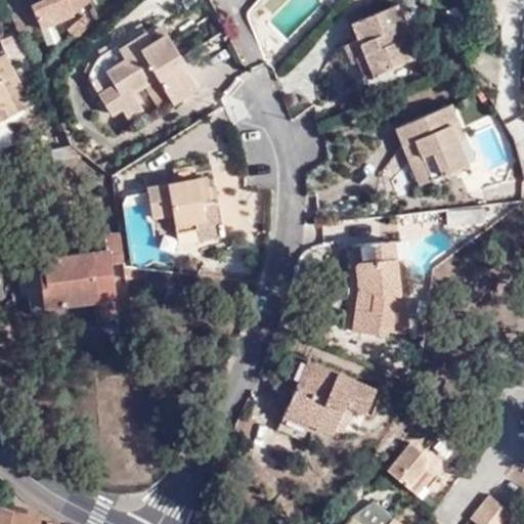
[(12,0),(8,2),(24,35),(40,28),(30,4),(28,0),(12,0)]
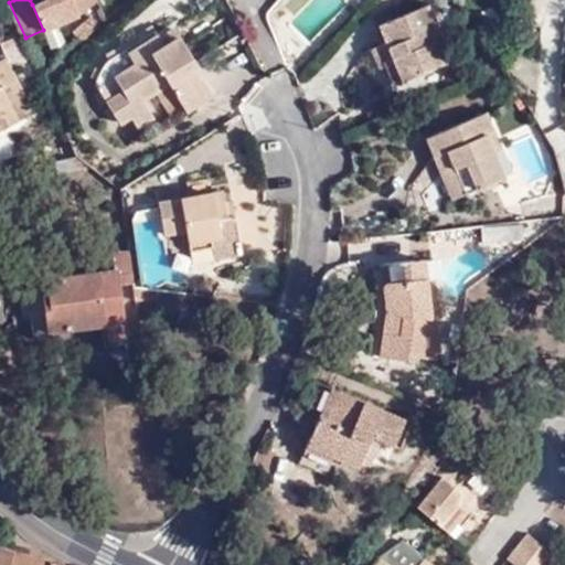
[(41,0),(32,4),(43,30),(44,32),(100,8),(96,0),(41,0)]
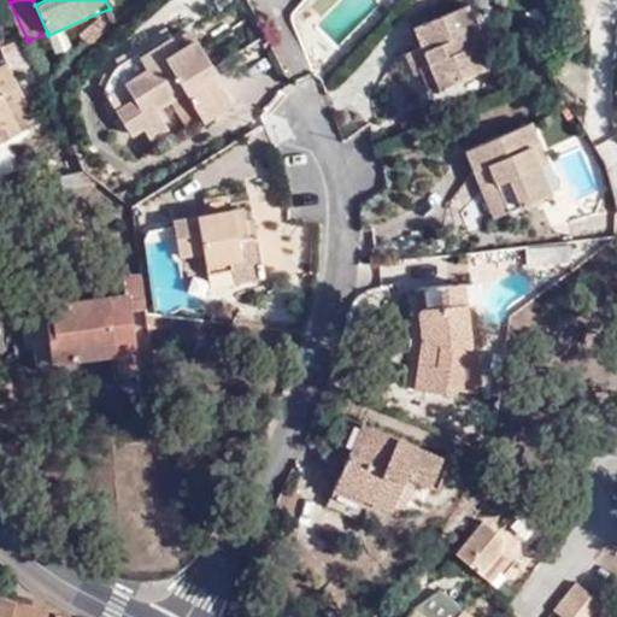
[(28,41),(10,3),(6,5),(19,35),(23,43),(28,41)]
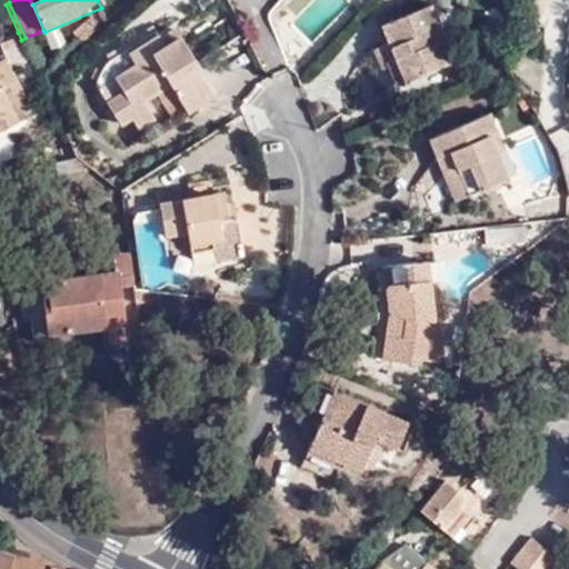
[(389,63),(390,68),(398,87),(447,67),(437,46),(446,42),(431,7),(382,27),(390,46),(397,60),(389,63)]
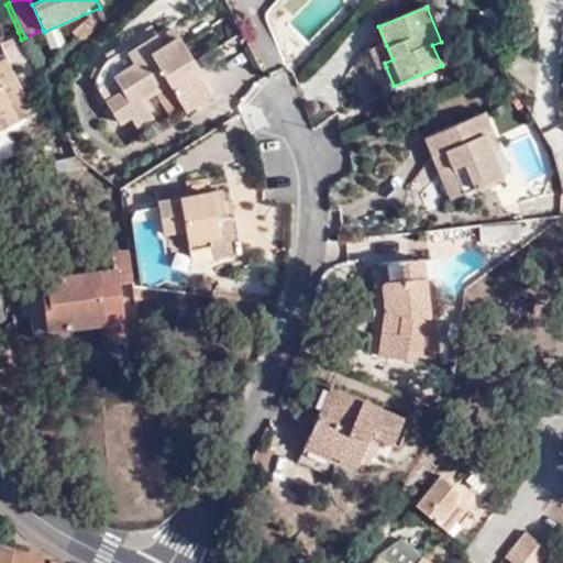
[(73,32),(83,42),(101,25),(91,15),(73,32)]
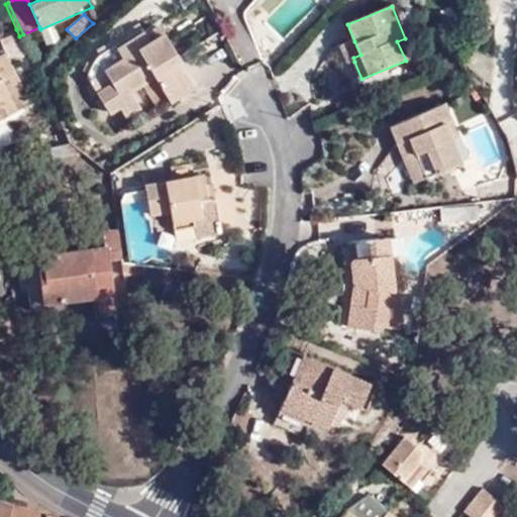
[(160,26),(146,35),(151,41),(104,72),(113,85),(97,94),(110,113),(120,107),(126,117),(141,107),(131,91),(154,77),(170,102),(195,87),(186,72),(173,79),(166,68),(179,61),(182,60),(160,26)]
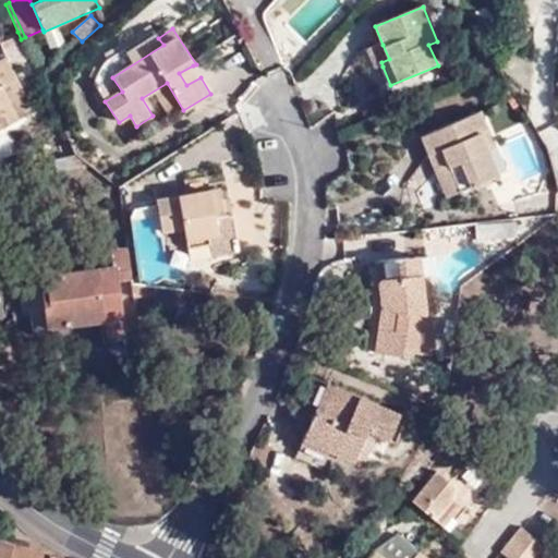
[(112,77),(164,45),(158,38),(154,31),(108,59),(101,67),(99,72),(96,79),(95,82),(95,85),(96,87),(105,101),(122,92),(112,77)]
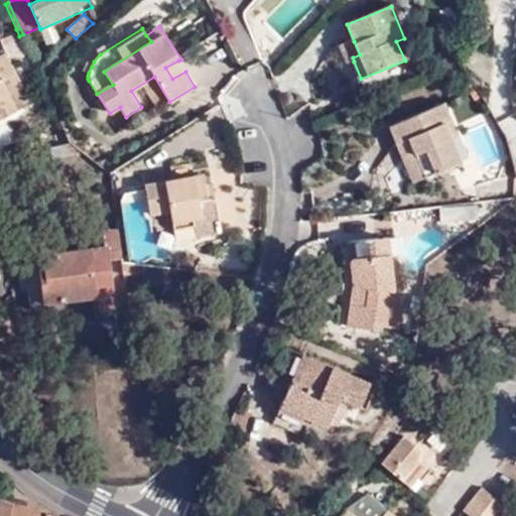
[(0,36),(0,42),(5,52),(10,63),(27,54),(19,36),(16,29),(0,36)]
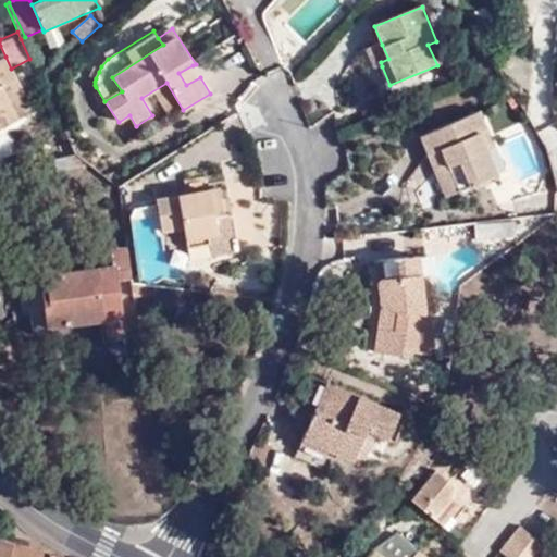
[(375,70),(382,66),(381,62),(388,59),(382,45),(367,50),(375,70)]
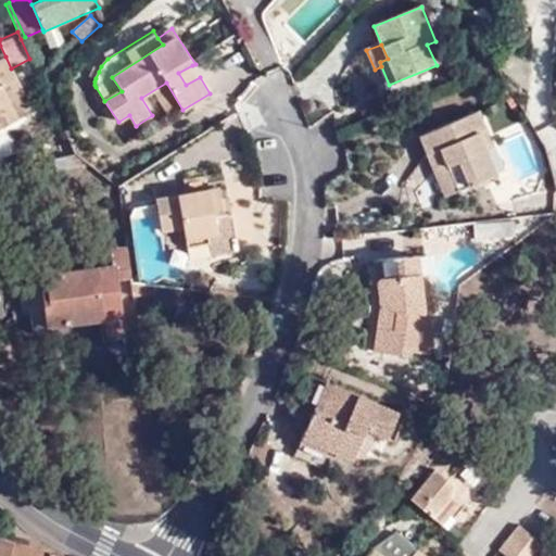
[(5,57),(0,59),(0,83),(17,119),(33,112),(11,68),(5,57)]
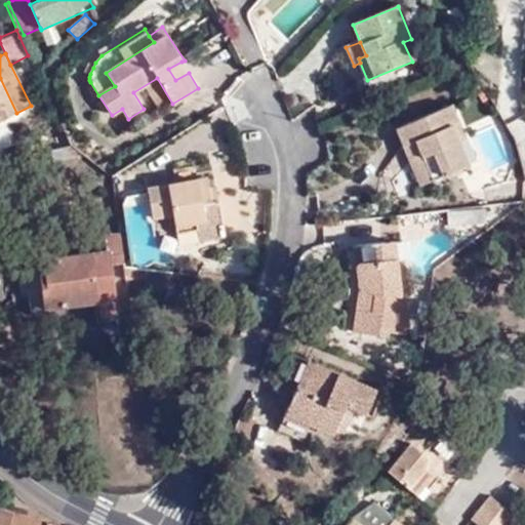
[(189,73),(182,62),(168,69),(175,80),(189,73)]
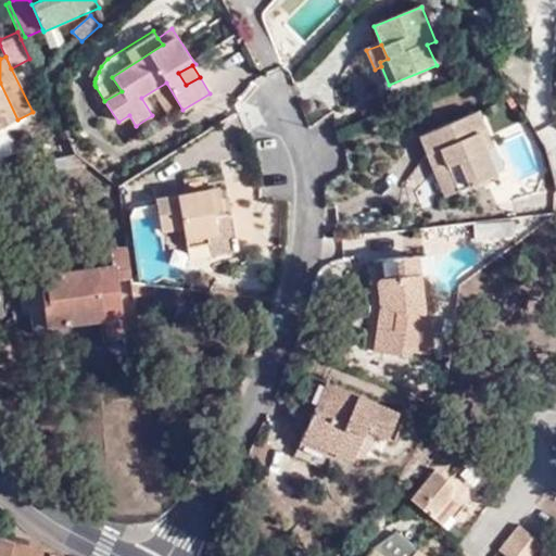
[(0,128),(17,119),(0,83),(0,128)]
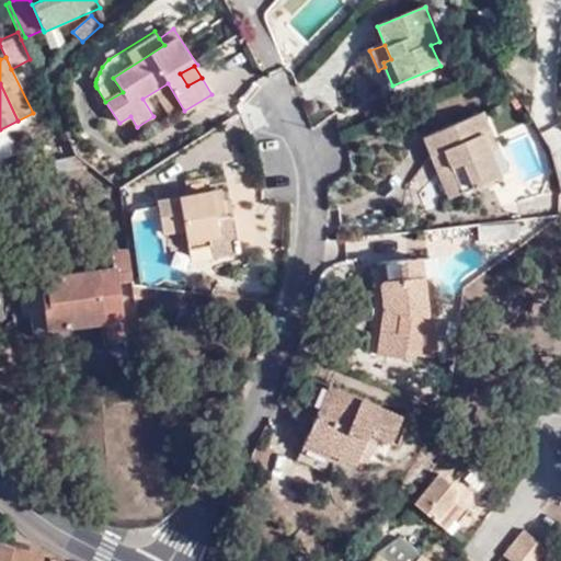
[(446,171),(457,196),(503,176),(492,151),(500,149),(482,112),(422,137),(432,158),(445,150),(451,169),(446,171)]
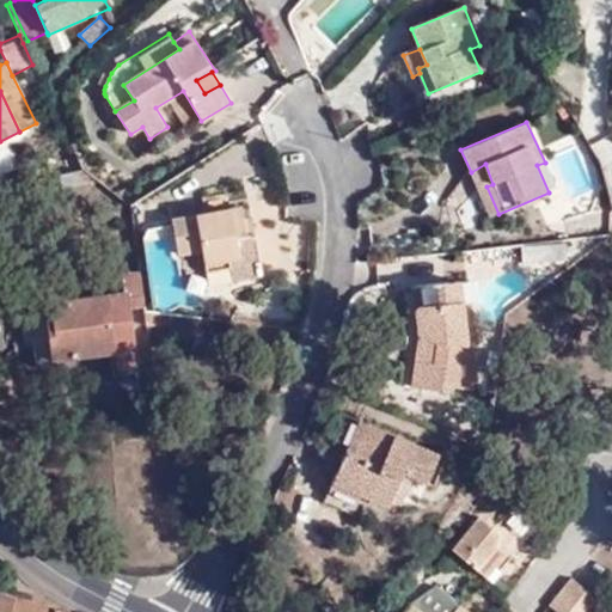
[(490,218),(499,214),(487,187),(493,184),(485,164),(471,172),(490,218)]
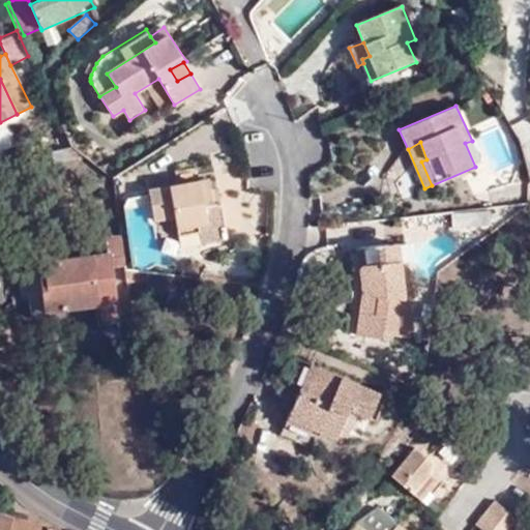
[(218,216),(215,202),(210,179),(148,190),(153,221),(174,217),(176,229),(199,225),(225,219),(224,215),(218,216)]
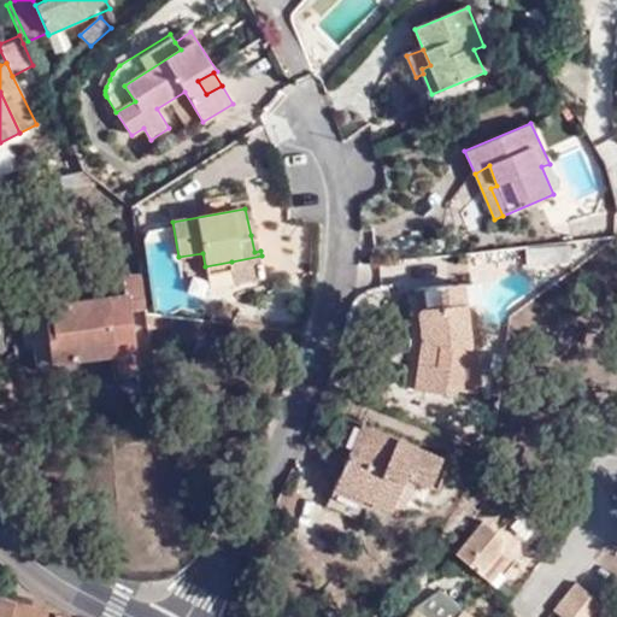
[(573,263),(570,245),(526,250),(527,266),(573,263)]
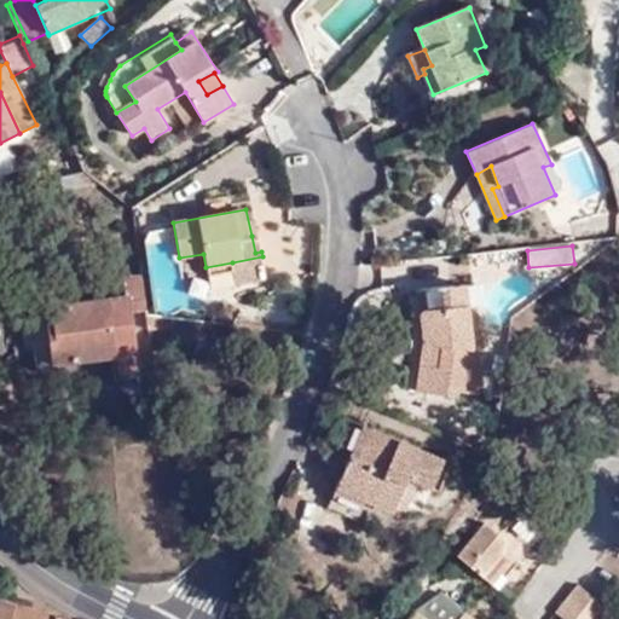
[(266,281),(262,256),(232,262),(233,271),(236,287),(266,281)]
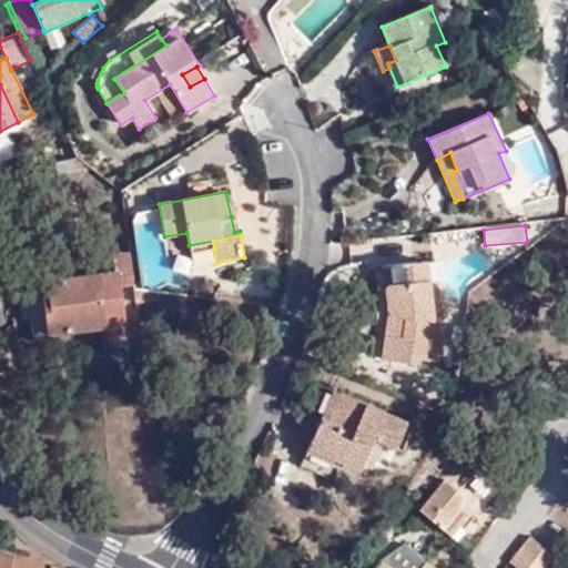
[(213,241),(189,245),(190,253),(214,249),(213,241)]
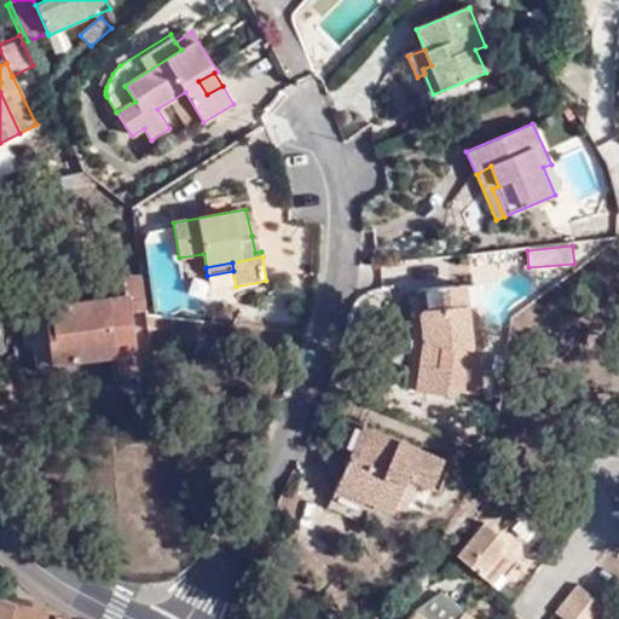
[(40,371),(58,369),(58,364),(116,357),(120,381),(144,377),(134,311),(146,310),(143,276),(123,277),(126,298),(32,311),(40,371)]
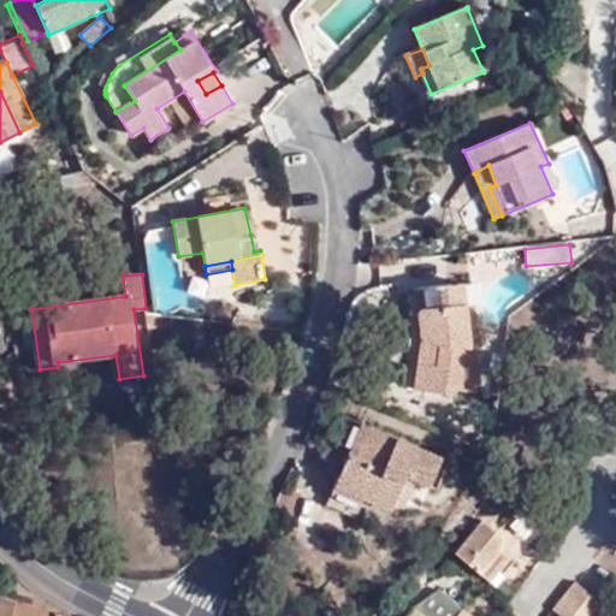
[(437,365),(418,363),(414,390),(456,396),(456,389),(475,392),(483,348),(472,345),(463,283),(451,284),(437,286),(426,286),(422,288),(422,289),(425,307),(416,308),(421,342),(442,344),(437,365)]
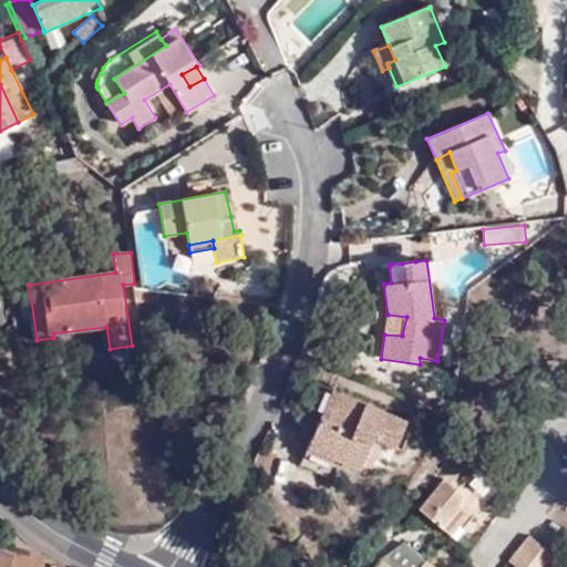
[(391,282),(389,266),(380,268),(383,284),(391,282)]
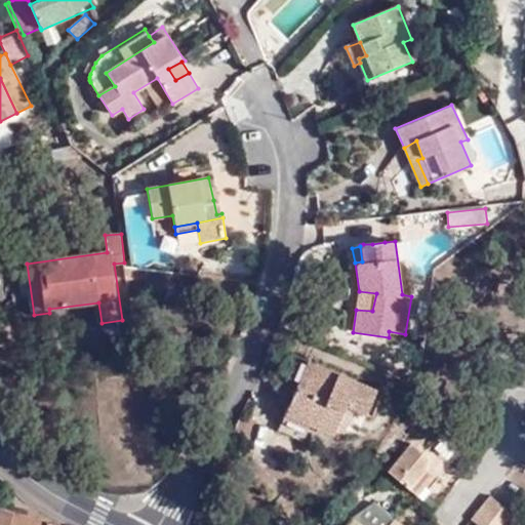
[(359,291),(356,310),(372,311),(376,293),(359,291)]
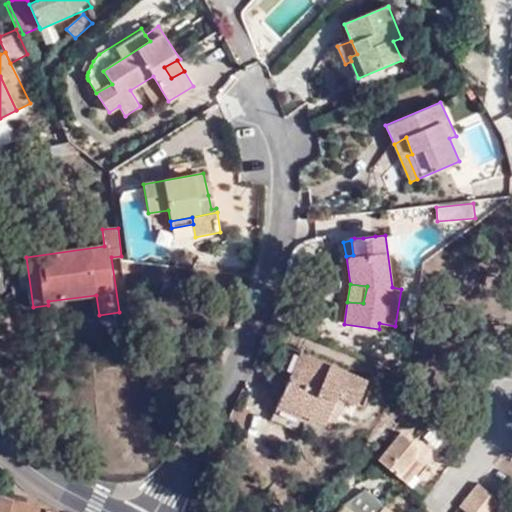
[(294,379),(305,353),(300,351),(287,381),(294,379)]
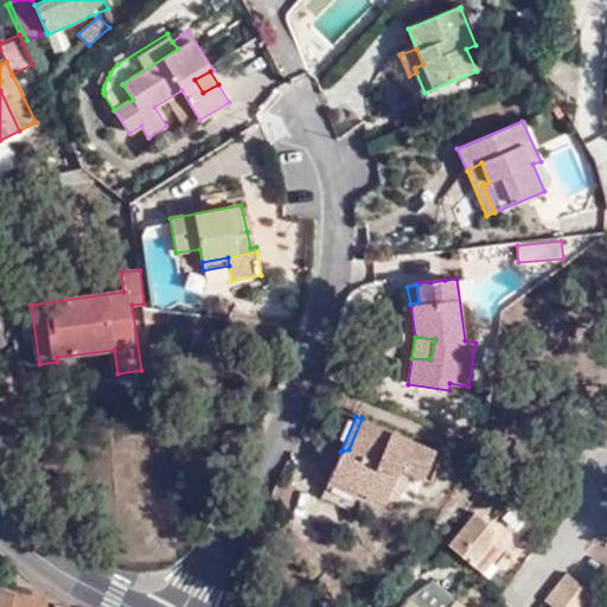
[(401,470),(423,479),(435,452),(362,419),(349,449),(340,452),(320,498),(349,510),(358,491),(387,504),(388,499),(401,470)]
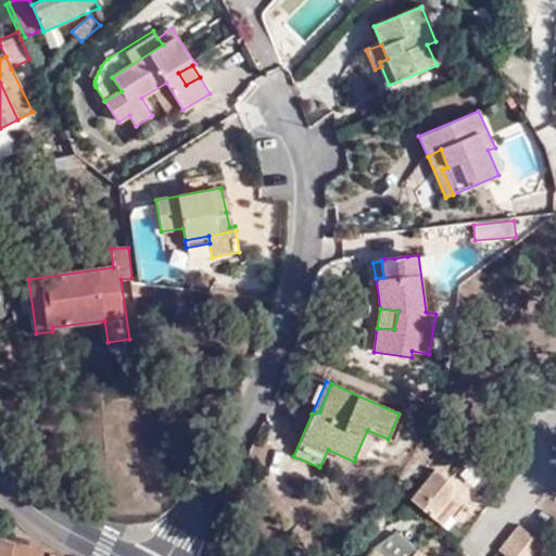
[(379,458),(388,439),(367,430),(355,457),(379,458)]
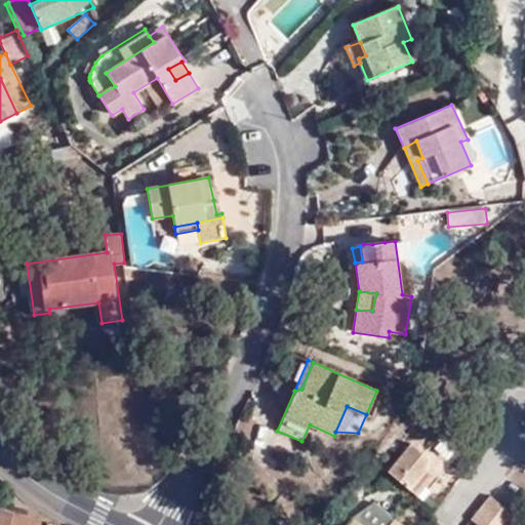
[(409,443),(386,471),(414,494),(422,484),(437,467),(409,443)]
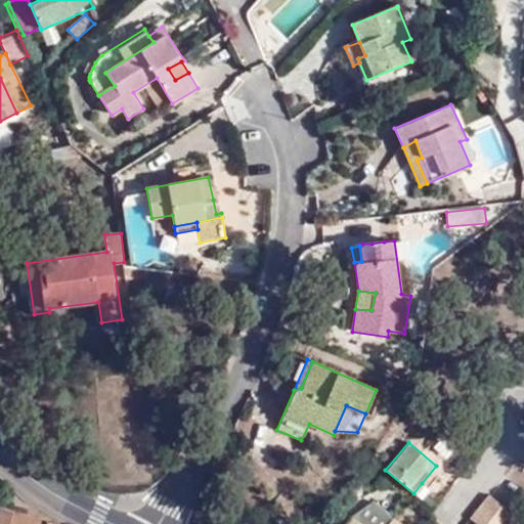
[(422,483),(413,493),(421,500),(430,490),(422,483)]
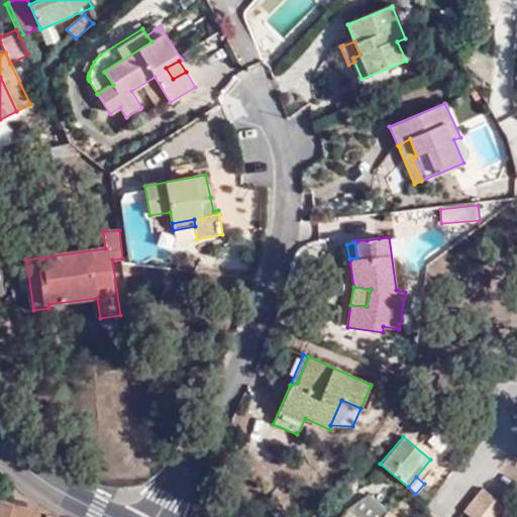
[(500,516),(507,509),(504,505),(485,490),(475,502),(494,516),(500,516)]
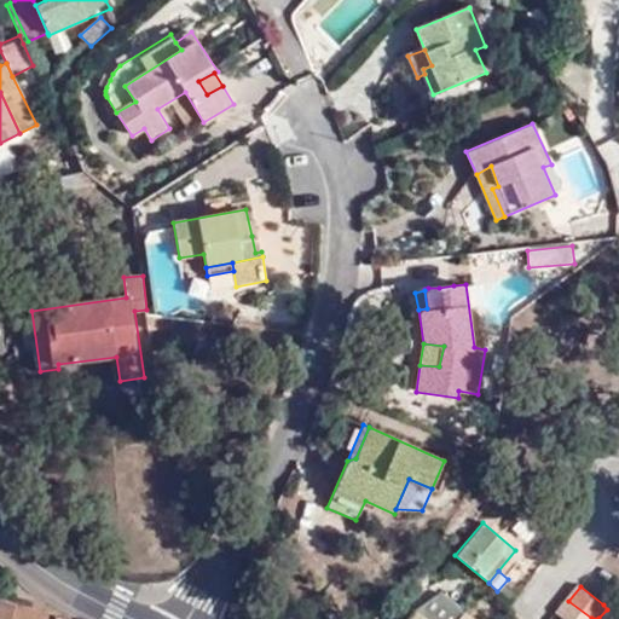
[(591,618),(568,601),(557,613),(563,618),(591,618)]
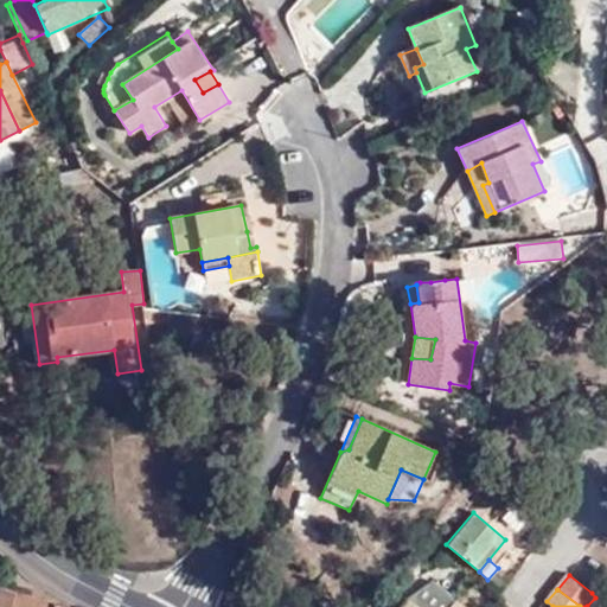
[(53,604),(0,590),(0,606),(63,606),(53,605),(53,604)]
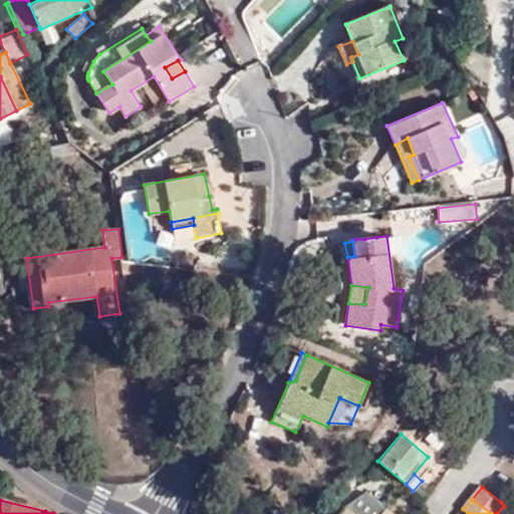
[(336,513),(329,513),(320,506),(313,513),(354,513),(344,505),(336,513)]
